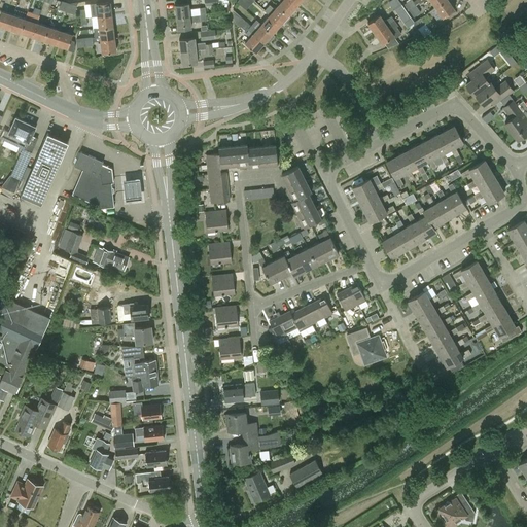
[(278,5),(289,15),(296,6),(290,0),(278,0),(281,2),(278,5)]
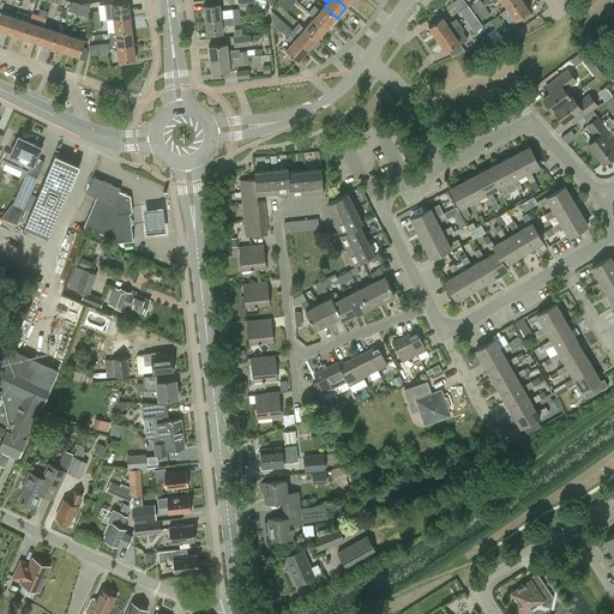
[(477,0),(471,5),(477,14),(482,11),(481,8),(485,6),(480,0),(477,0)]
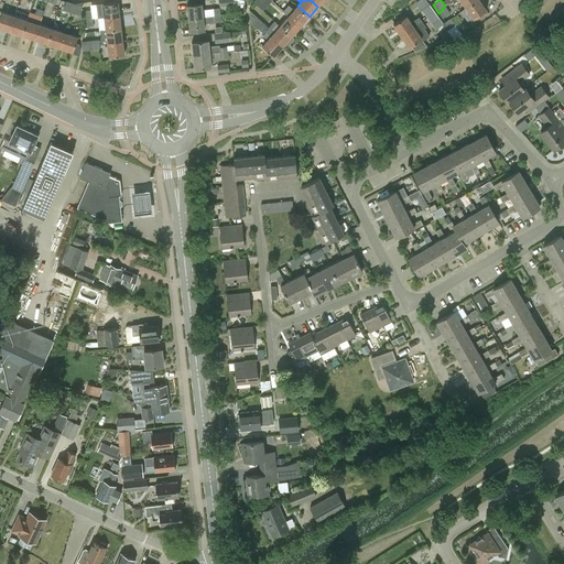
[(475,19),(487,10),(479,0),(477,0),(466,8),(462,11),(469,23),(475,19)]
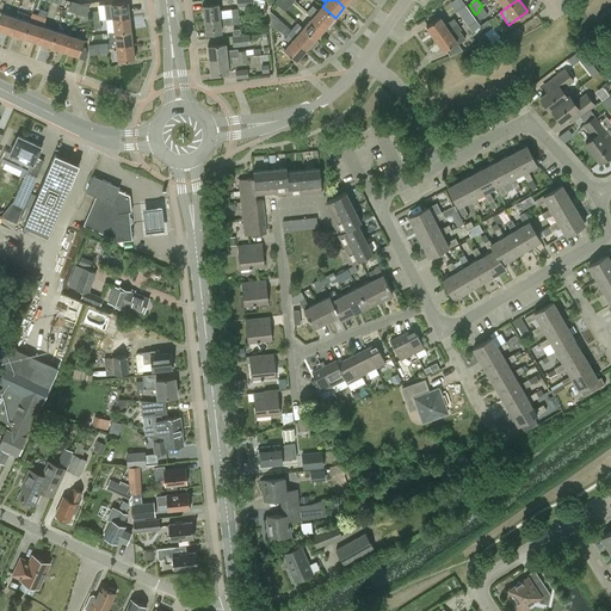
[(69,11),(76,13),(78,10),(80,10),(82,5),(72,1),(69,11)]
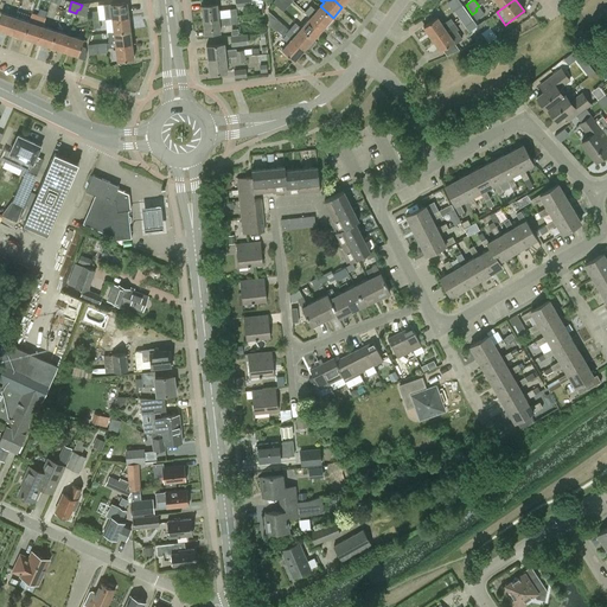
[(129,17),(127,2),(104,5),(106,19),(113,19),(129,17)]
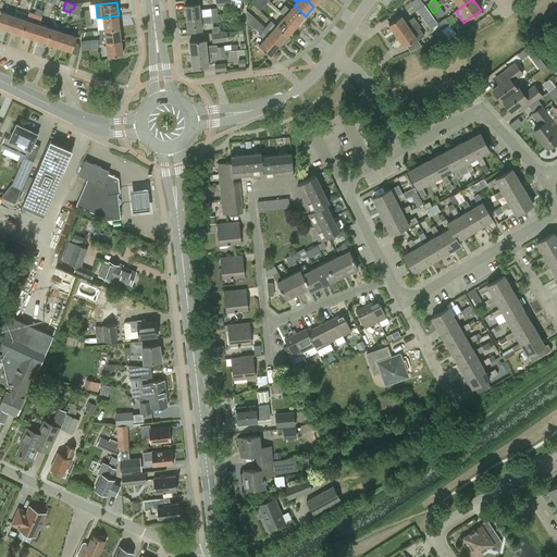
[(187,17),(200,16),(199,3),(185,5),(187,17)]
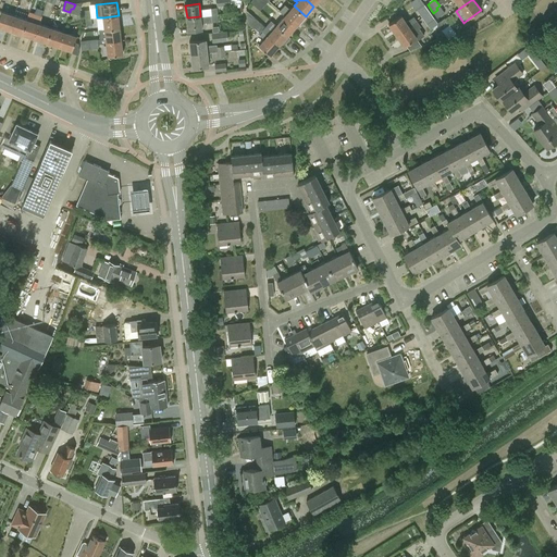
[(82,7),(75,4),(73,9),(71,9),(70,12),(78,15),(82,7)]
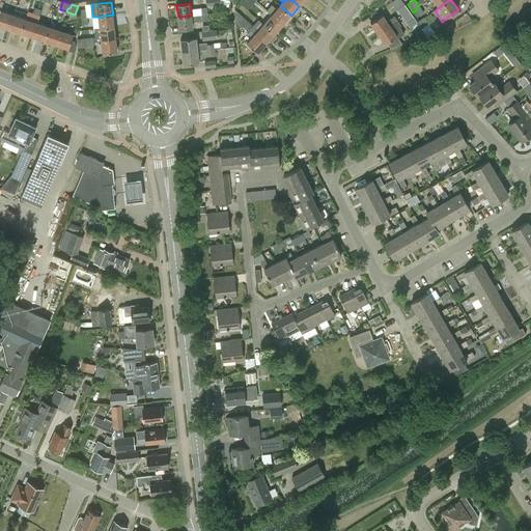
[(283,25),(291,16),(280,5),(277,9),(272,4),(267,10),(272,15),(283,25)]
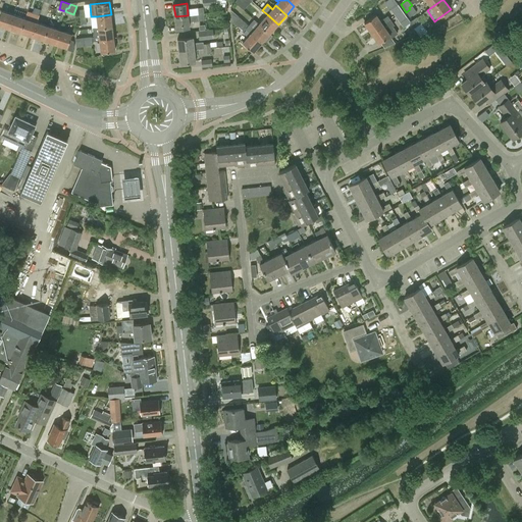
[(410,9),(406,12),(410,17),(417,12),(412,5),(409,7),(410,9)]
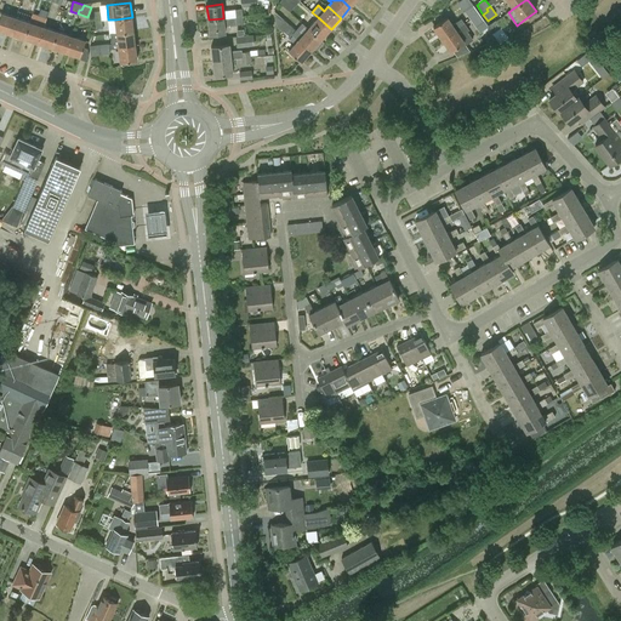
[(474,7),(466,12),(472,21),(476,18),(474,16),(478,13),(474,7)]
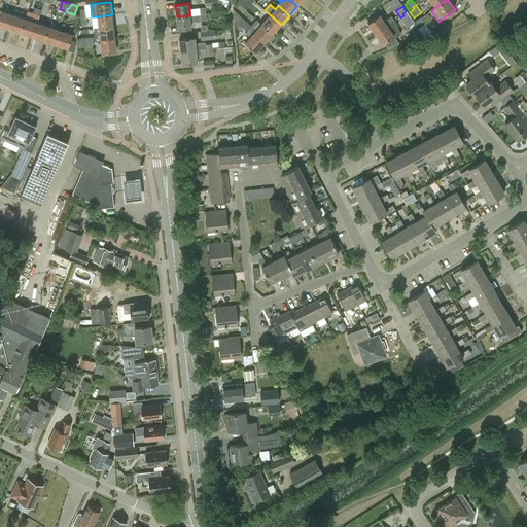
[(77,10),(78,18),(82,18),(82,19),(86,19),(86,18),(85,9),(77,10)]
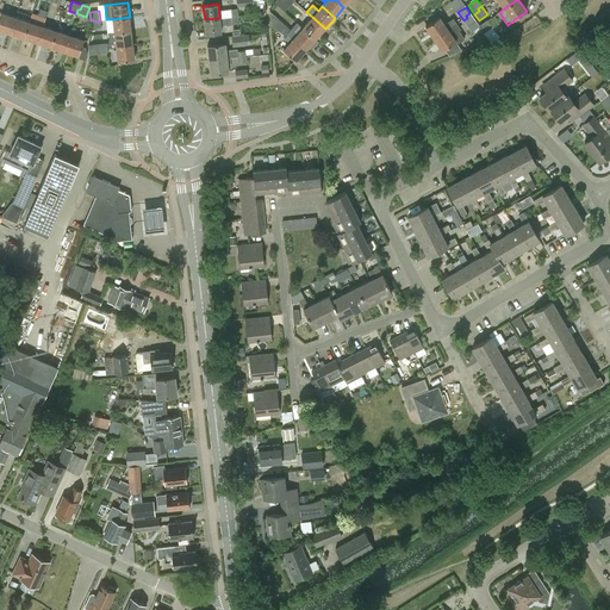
[(0,17),(0,30),(11,33),(16,18),(1,13),(0,17)]
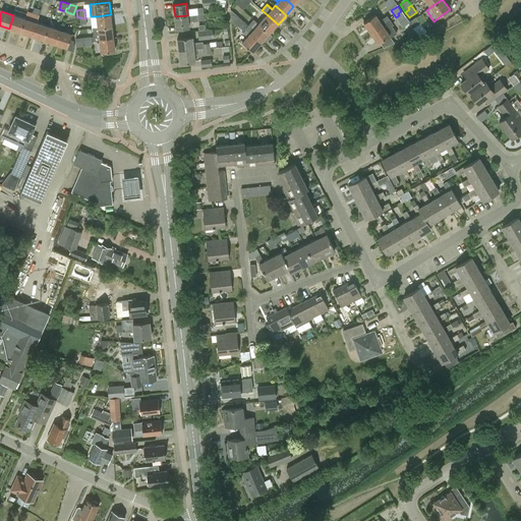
[(20,33),(32,37),(36,23),(37,23),(40,15),(27,11),(24,19),(20,33)]
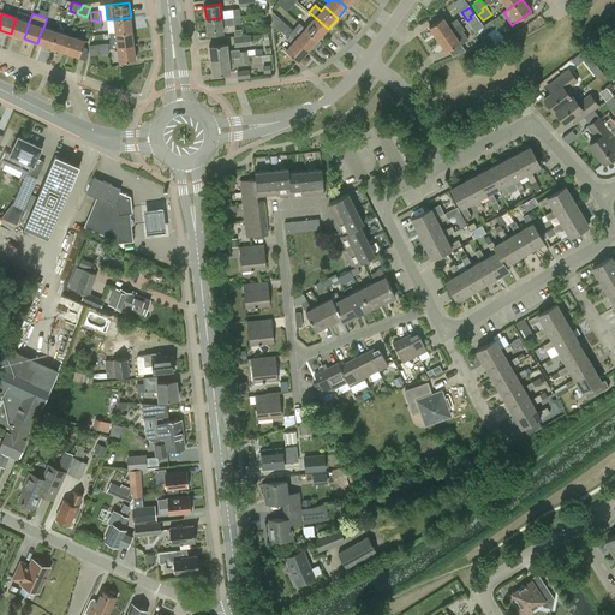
[(479,21),(475,13),(473,13),(470,16),(471,18),(467,21),(472,27),(479,21)]
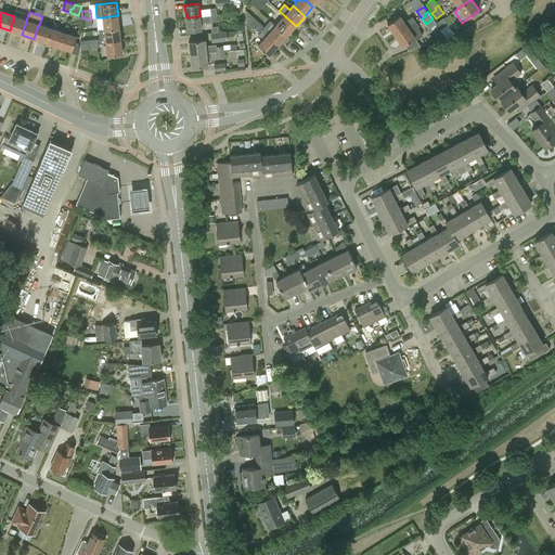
[(199,16),(186,17),(188,30),(202,29),(201,23),(218,21),(217,14),(210,15),(199,16)]
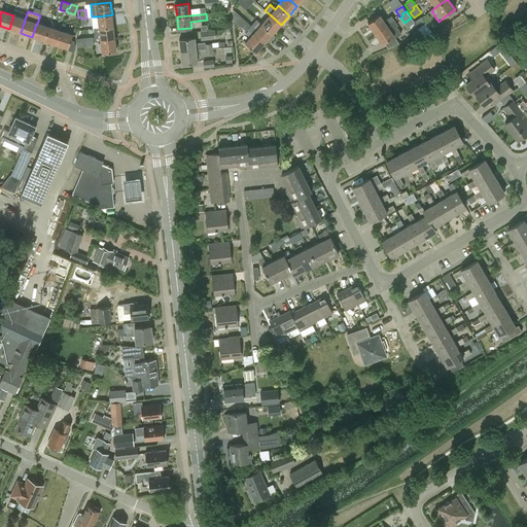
[(112,14),(98,16),(99,29),(113,27),(112,14)]
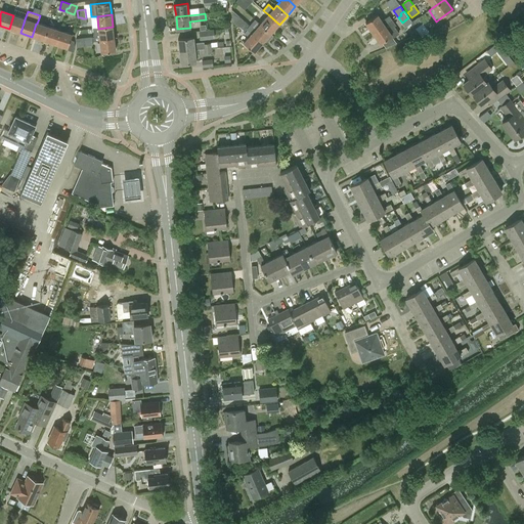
[(279,25),(268,14),(260,24),(271,34),(279,25)]
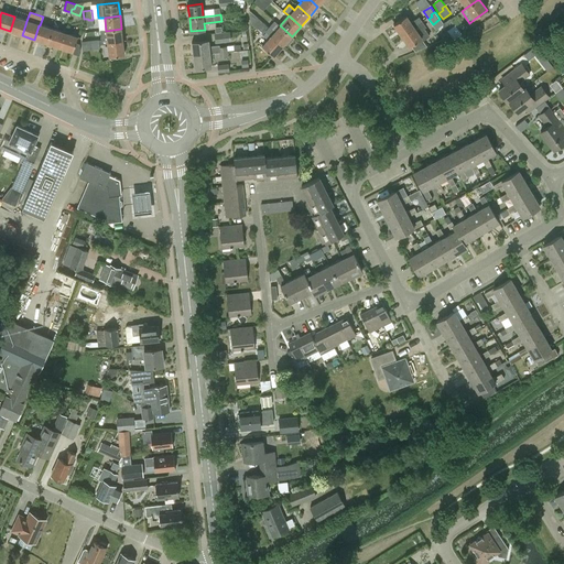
[(10,31),(22,35),(26,21),(14,17),(10,31)]
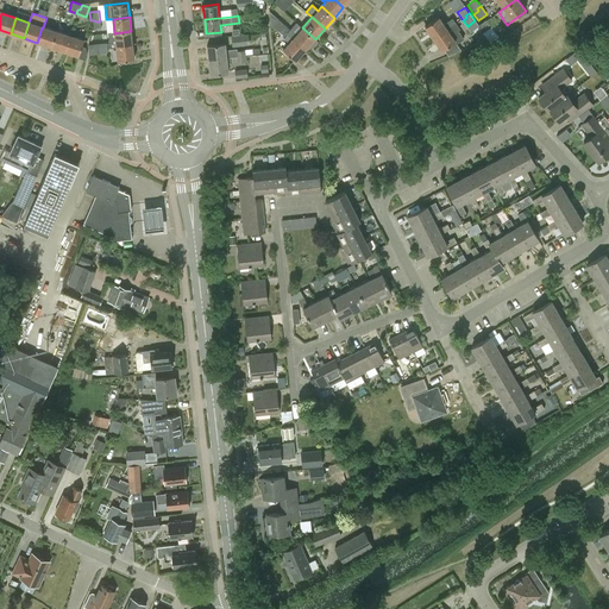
[(281,27),(283,24),(277,18),(270,26),(278,33),(282,29),(281,27)]
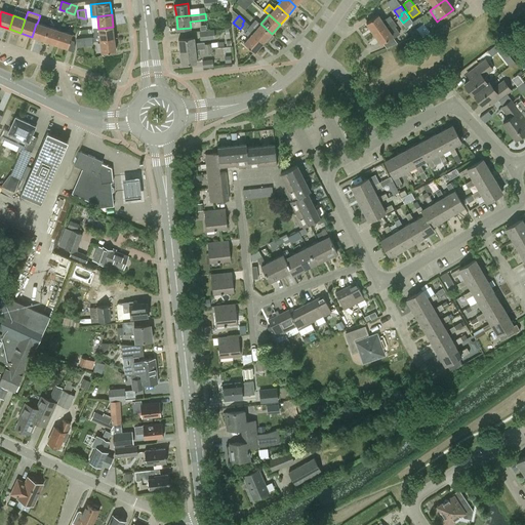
[(367,24),(374,34),(394,21),(390,15),(382,21),(378,15),(367,24)]
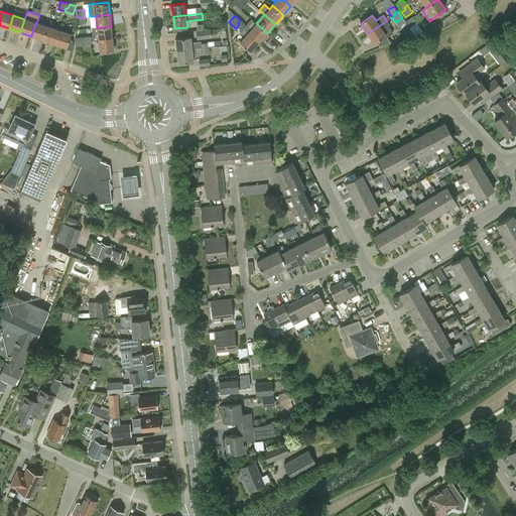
[(81,17),(77,17),(78,26),(86,24),(85,17),(85,18),(81,18),(81,17)]
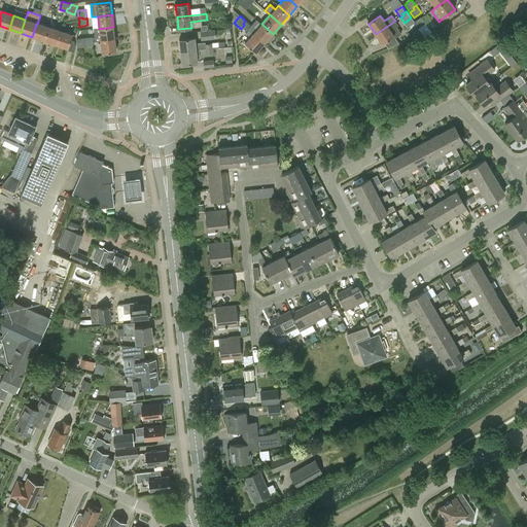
[(419,29),(425,25),(421,18),(414,23),(418,30),(419,29)]
